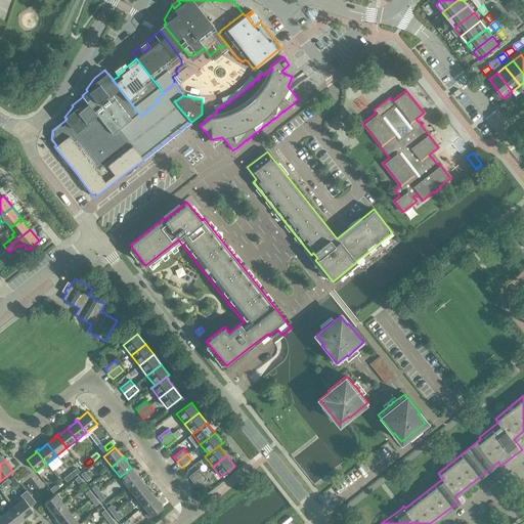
[(77,468),(70,473),(73,477),(80,472),(77,468)]
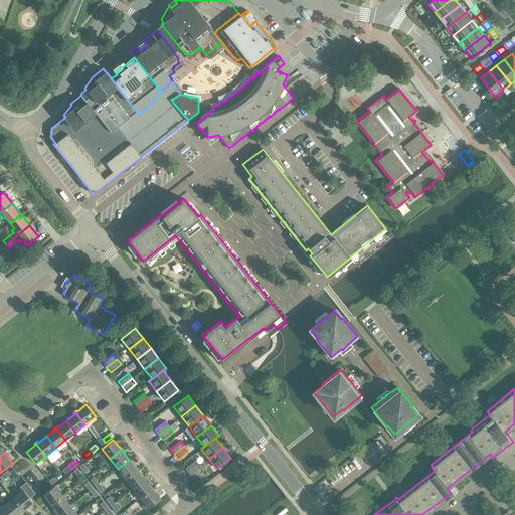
[(135,468),(129,460),(118,469),(125,479),(138,469),(136,467),(135,468)]
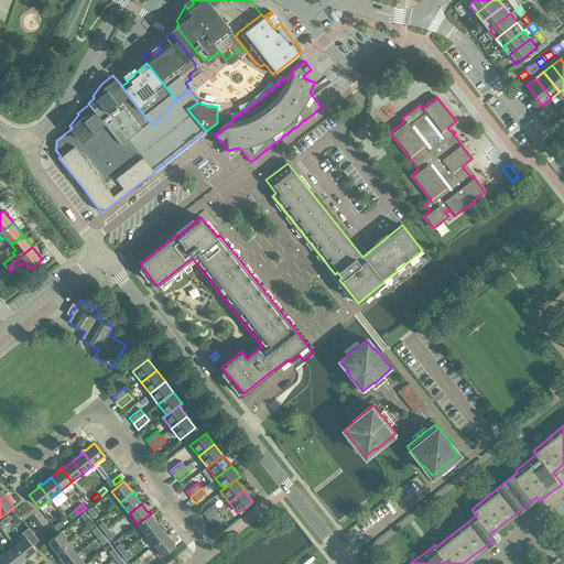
[(207,519),(218,510),(214,505),(203,513),(207,519)]
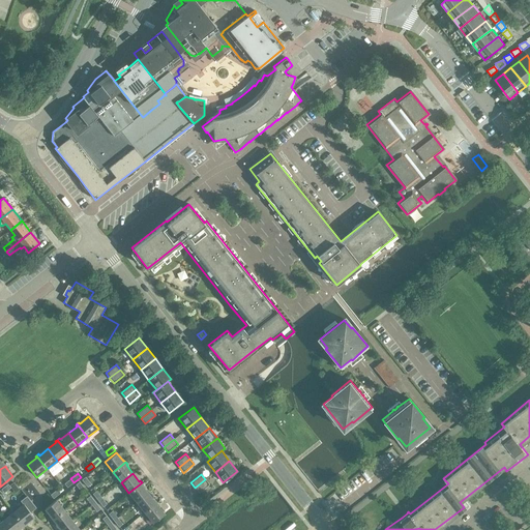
[(91,483),(86,477),(82,479),(87,487),(91,483)]
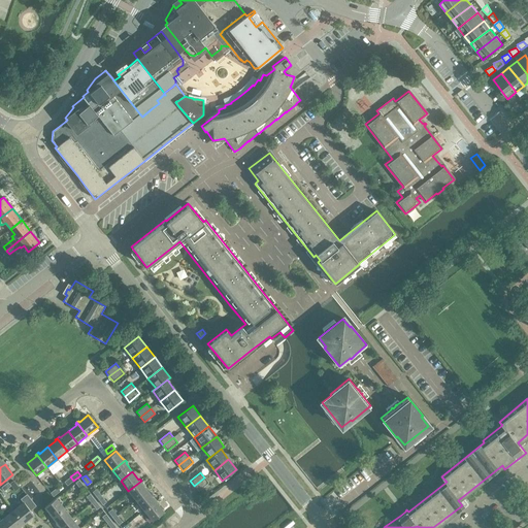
[(73,481),(70,476),(64,482),(67,486),(73,481)]
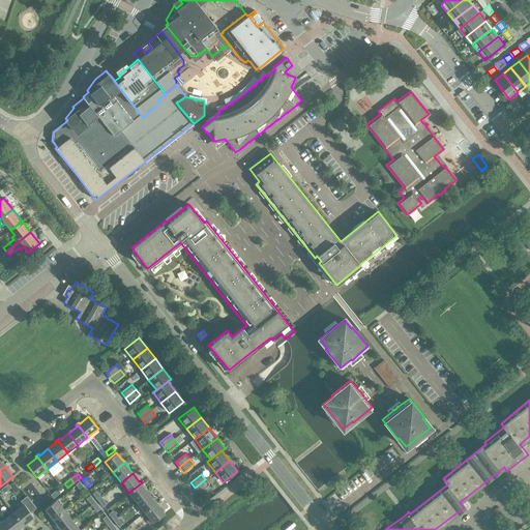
[(195,488),(199,493),(210,484),(205,479),(195,488)]
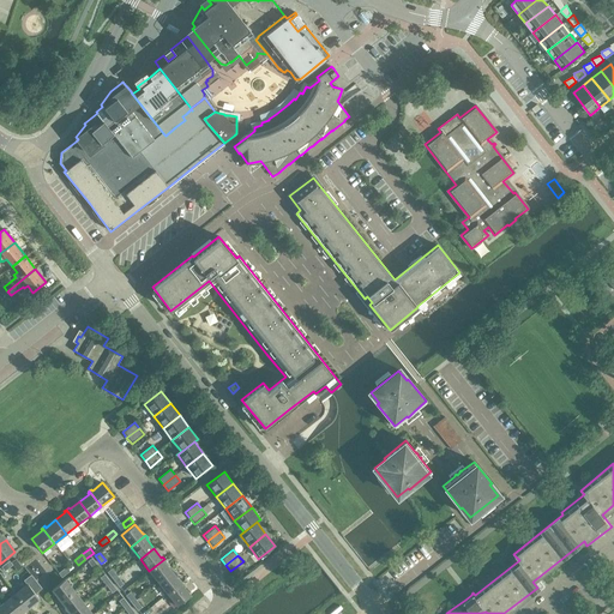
[(92,558),(88,561),(94,570),(98,566),(92,558)]
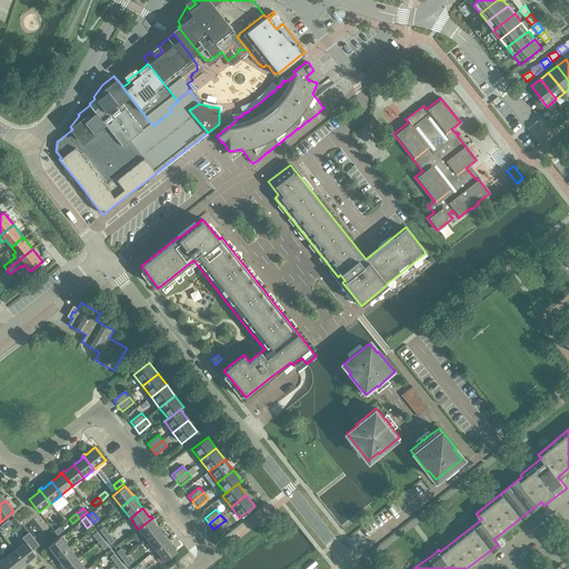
[(159,529),(152,521),(153,520),(152,518),(138,529),(147,539),(159,529)]
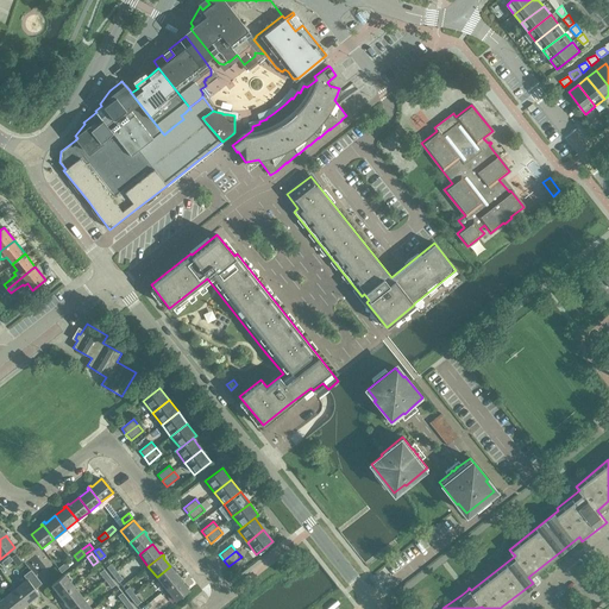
[(10,556),(1,563),(5,566),(13,560),(10,556)]
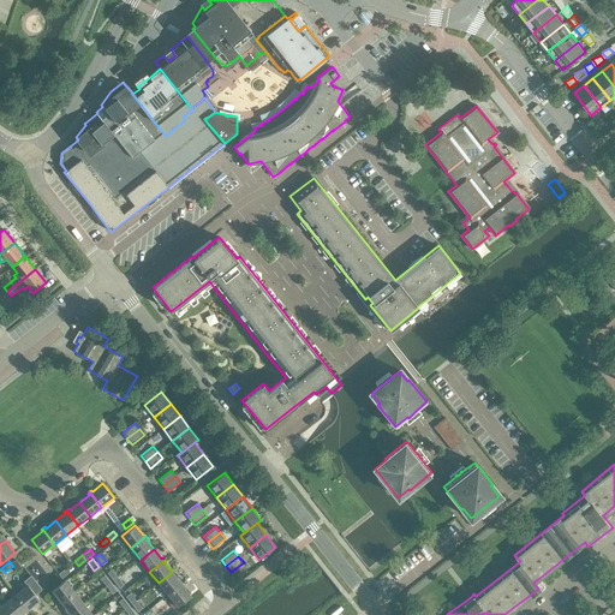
[(66,567),(59,574),(61,579),(70,572),(66,567)]
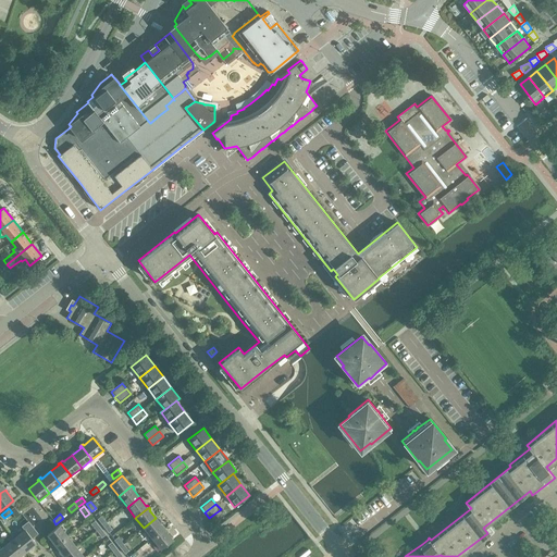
[(102,525),(107,522),(101,516),(97,519),(102,525)]
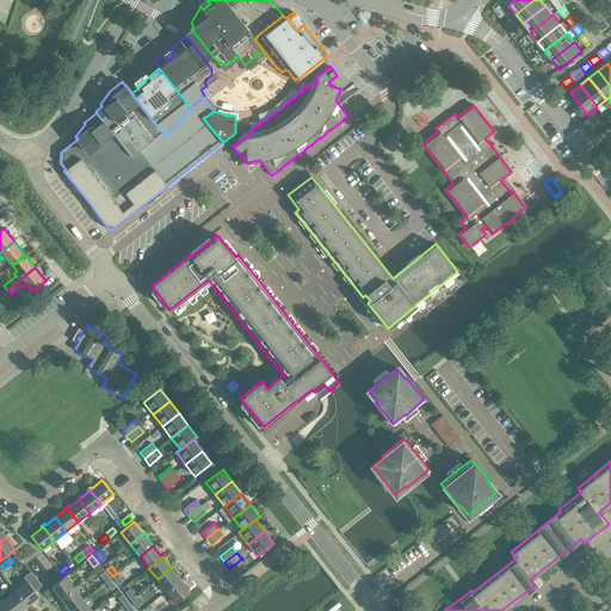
[(179,578),(171,568),(158,579),(166,591),(181,579),(180,576),(179,578)]
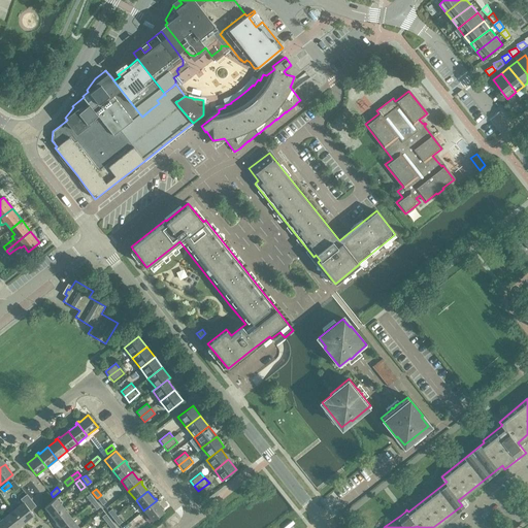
[(92,503),(95,500),(90,493),(86,496),(92,503)]
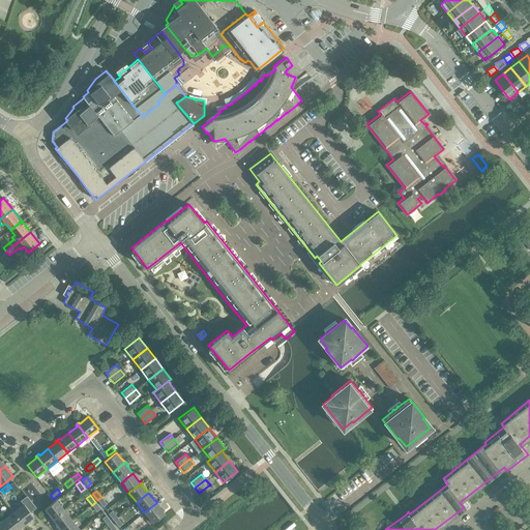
[(36,507),(27,496),(21,501),(23,504),(13,511),(24,525),(25,526),(26,524),(34,518),(31,512),(36,507)]
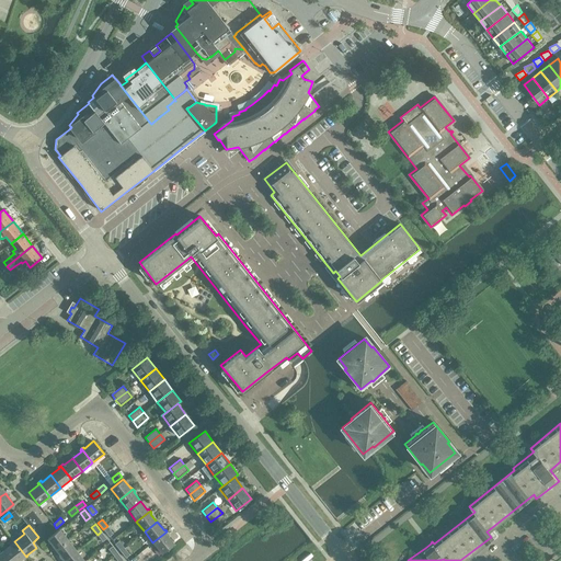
[(113,534),(107,526),(103,529),(109,537),(113,534)]
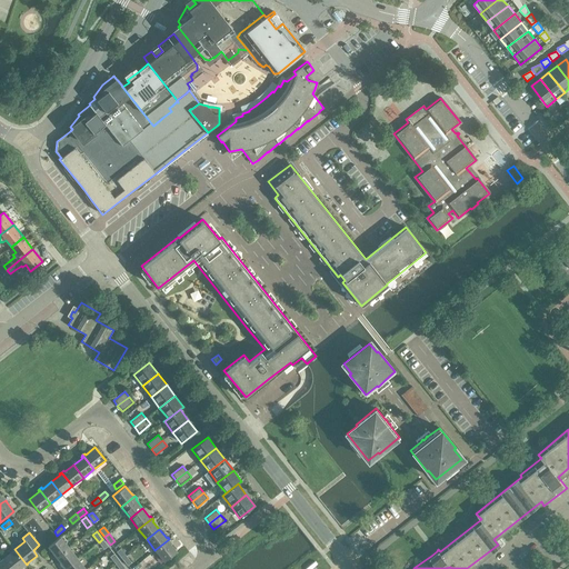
[(61,536),(48,547),(56,556),(55,557),(56,559),(70,547),(61,536)]
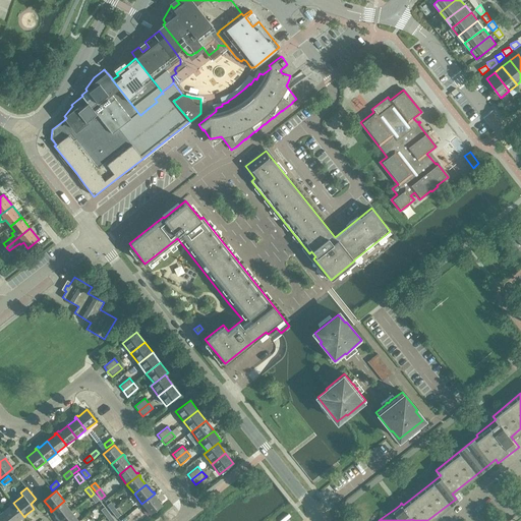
[(99,500),(94,494),(91,497),(96,503),(99,500)]
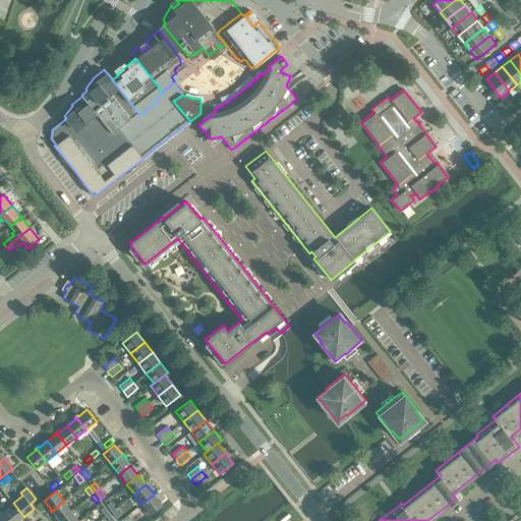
[(150,514),(162,505),(156,497),(157,496),(155,494),(141,504),(150,514)]
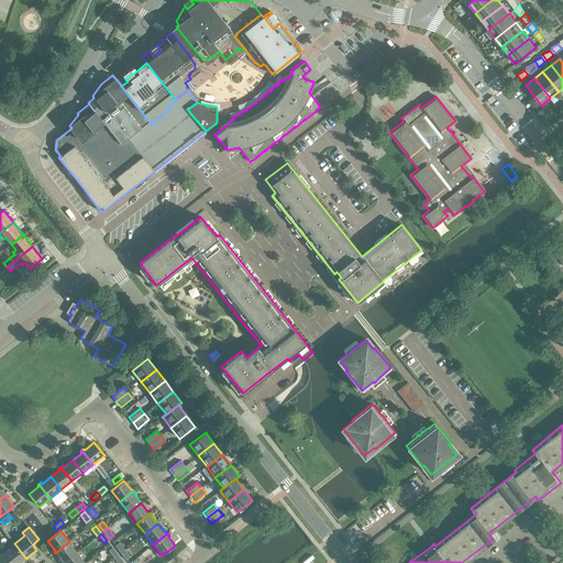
[(57,555),(58,554),(65,562),(77,552),(69,541),(55,553),(57,555)]
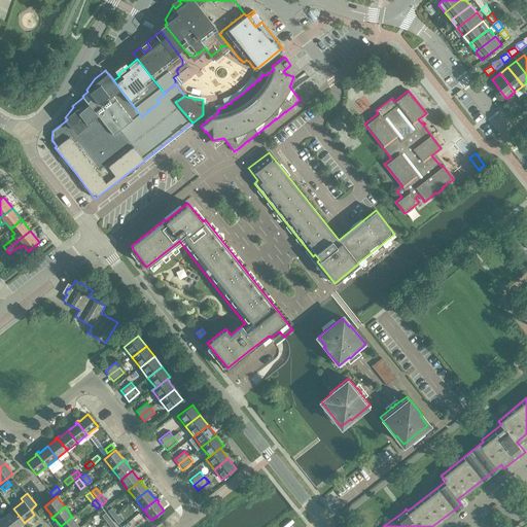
[(113,518),(116,515),(112,507),(108,511),(113,518)]
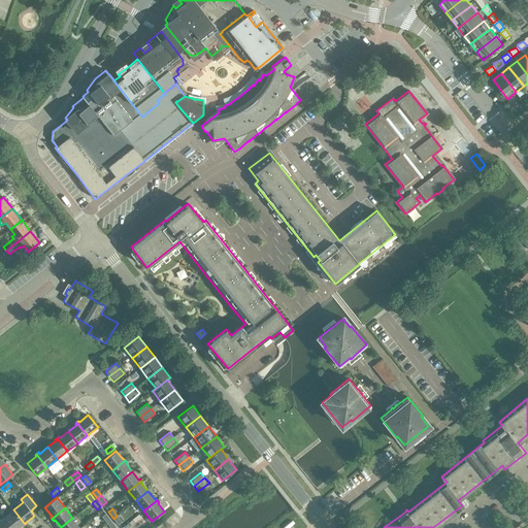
[(25,524),(24,523),(13,509),(3,518),(10,527),(18,527),(22,525),(23,525),(25,524)]
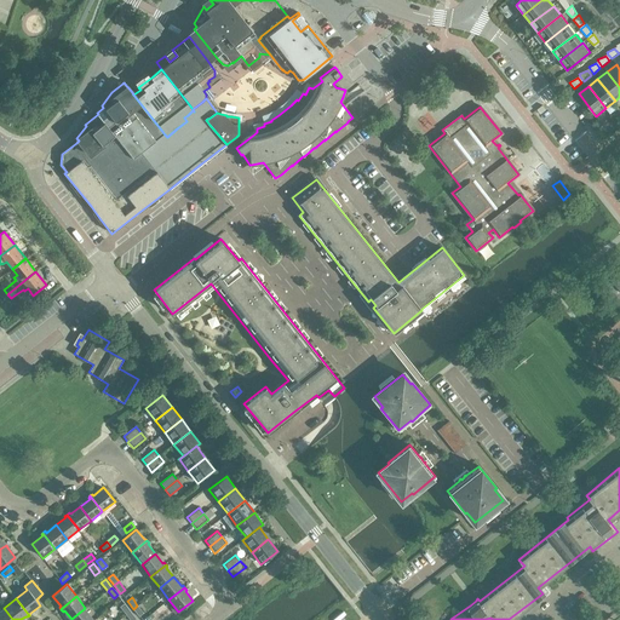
[(126,615),(131,612),(125,603),(120,607),(126,615)]
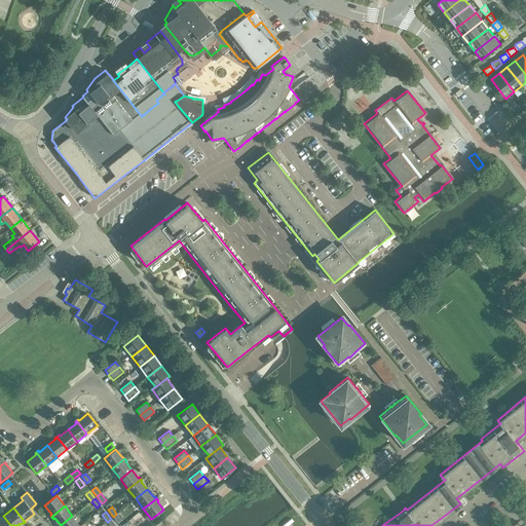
[(122,520),(116,514),(113,517),(118,523),(122,520)]
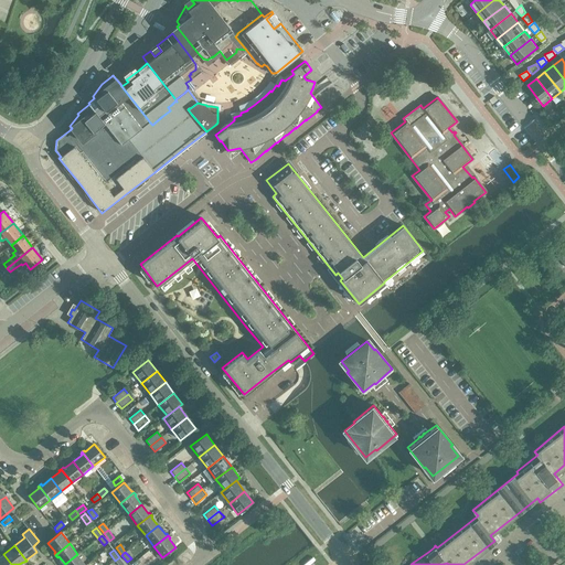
[(11,564),(3,554),(0,556),(0,564),(11,564)]
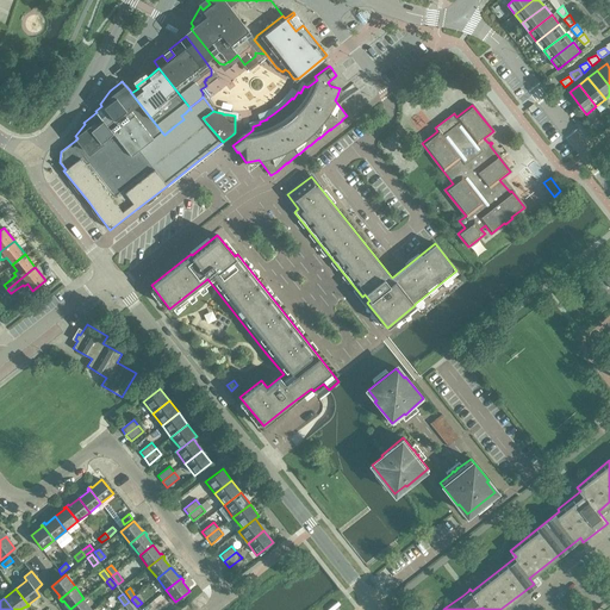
[(83,598),(70,609),(92,609),(93,609),(83,598)]
